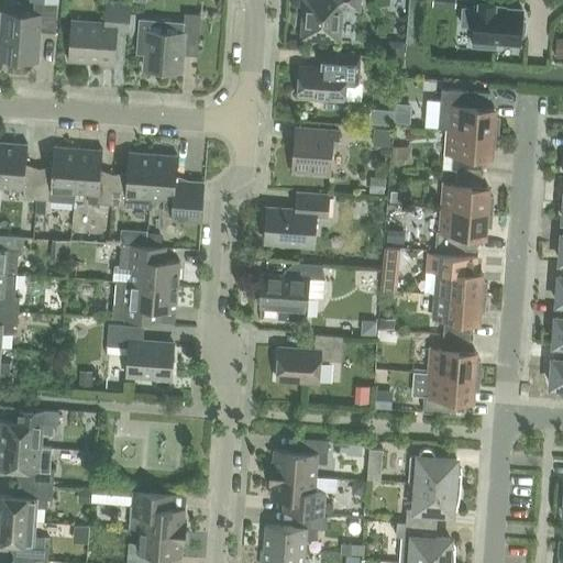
[(305,0),(302,37),(339,41),(341,9),(359,10),(359,0),(305,0)]
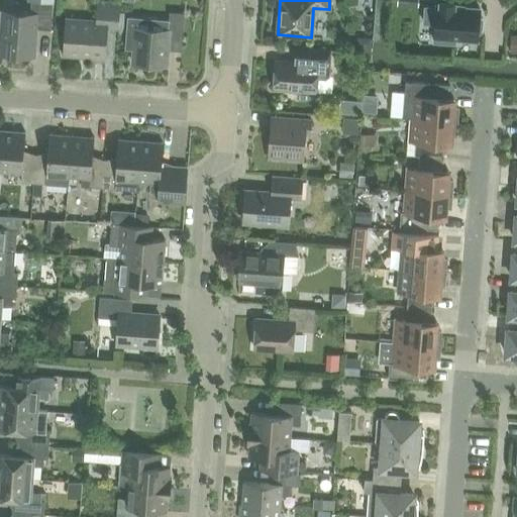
[(84,60),(96,61),(105,61),(107,28),(118,28),(120,3),(97,1),(96,22),(67,20),(67,18),(66,18),(63,56),(64,56),(64,54),(84,56),(84,60)]
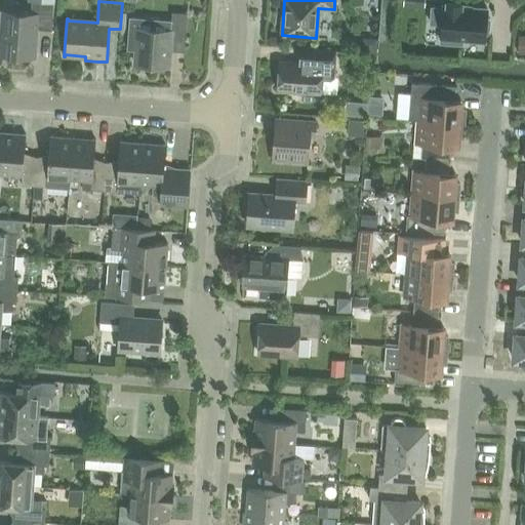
[(0,40),(0,53),(34,56),(36,29),(50,30),(52,4),(38,3),(33,3),(32,3),(31,13),(2,11),(0,40)]
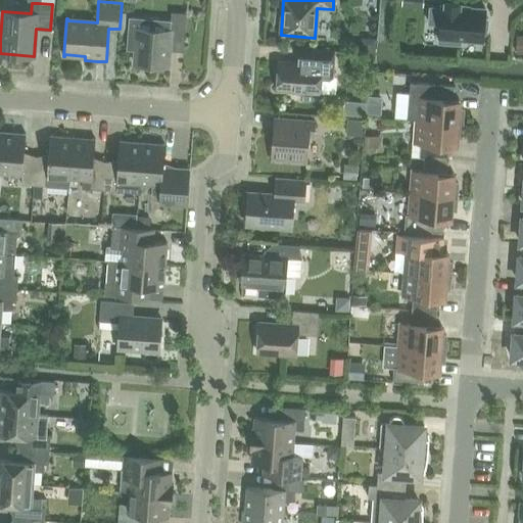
[(488,19),(485,15),(485,9),(470,7),(471,5),(470,5),(469,7),(460,7),(461,4),(444,3),(444,5),(442,5),(442,7),(430,6),(429,22),(441,24),(439,42),(461,44),(461,40),(483,41),(483,35),(487,32),(488,19)]
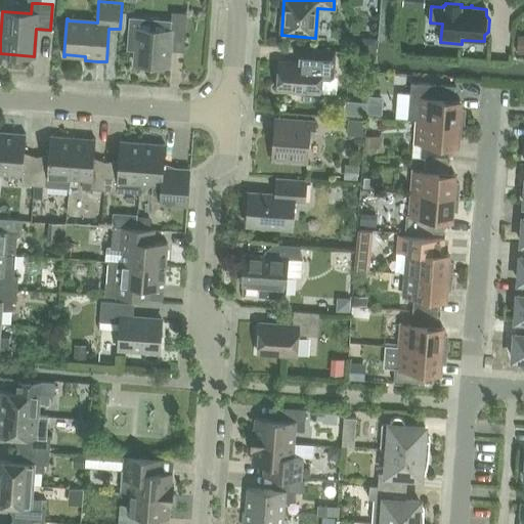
[(129,17),(126,50),(135,50),(134,63),(168,67),(170,41),(184,42),(186,13),(171,12),(171,20),(129,17)]
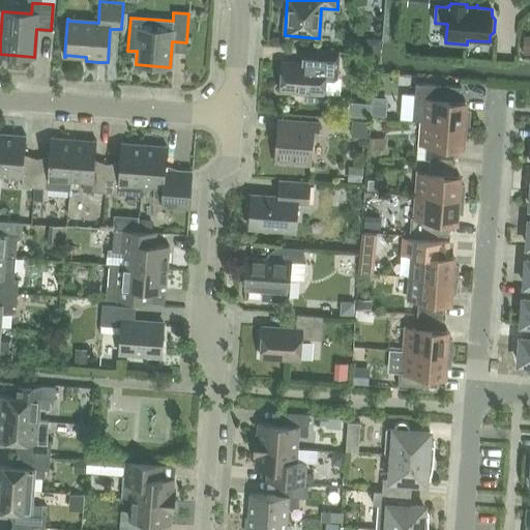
[(283,62),(280,91),(304,93),(304,99),(306,101),(321,102),(323,100),(324,94),(325,77),(336,78),(337,67),(339,52),(314,50),(301,49),(300,63),(283,62)]
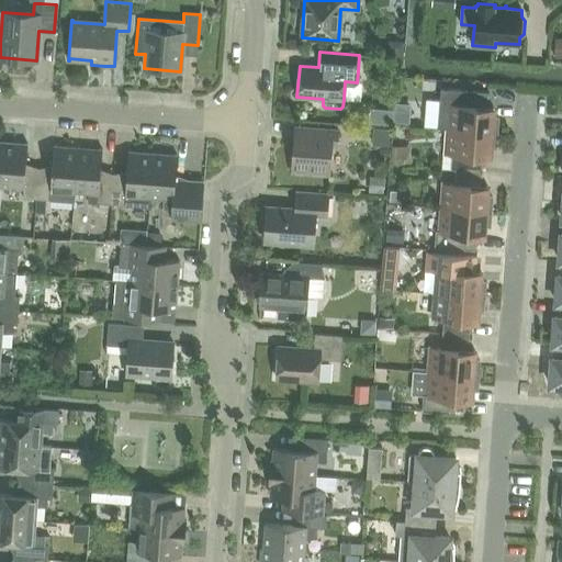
[(440,90),(438,128),(448,130),(448,128),(497,133),(498,119),(493,117),(494,109),(486,108),(489,93),(440,90)]
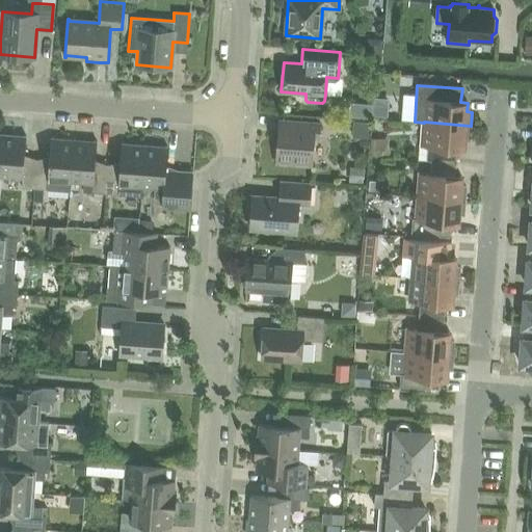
[(367,96),(368,116),(390,116),(389,95),(367,96)]
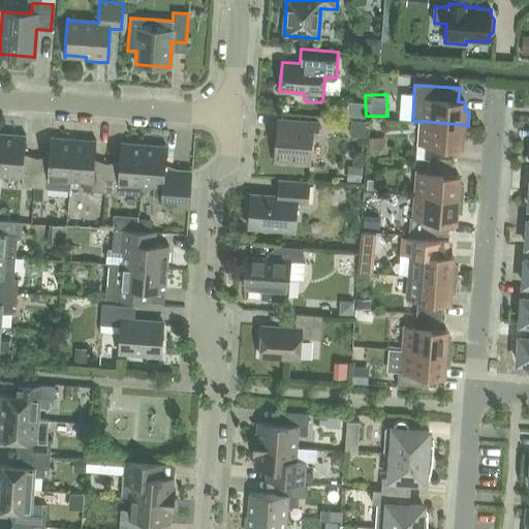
[(346,120),(348,135),(361,133),(359,119),(346,120)]
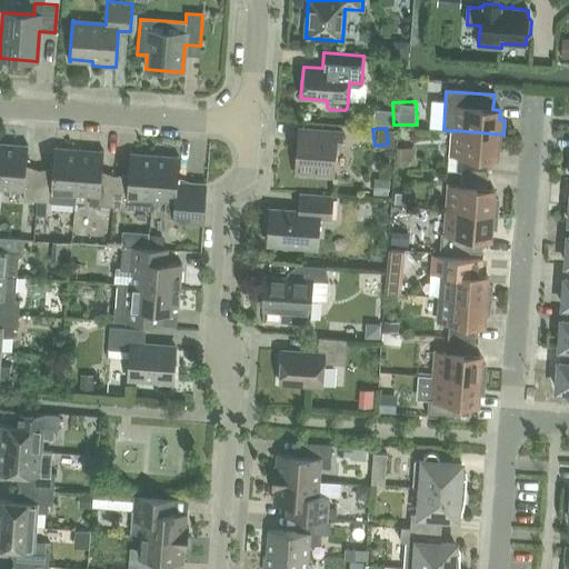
[(295,173),(332,177),(335,147),(340,147),(341,131),(306,129),(305,142),(298,142),(295,173)]
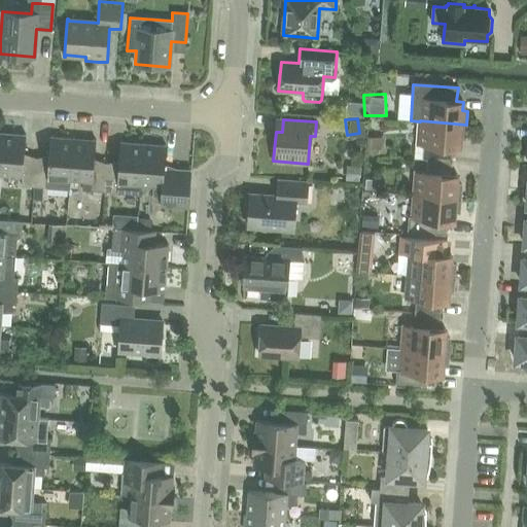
[(466,125),(420,120),(420,121),(418,144),(424,145),(423,159),(427,159),(452,161),(453,148),(457,147),(459,147),(460,138),(465,139),(466,125)]
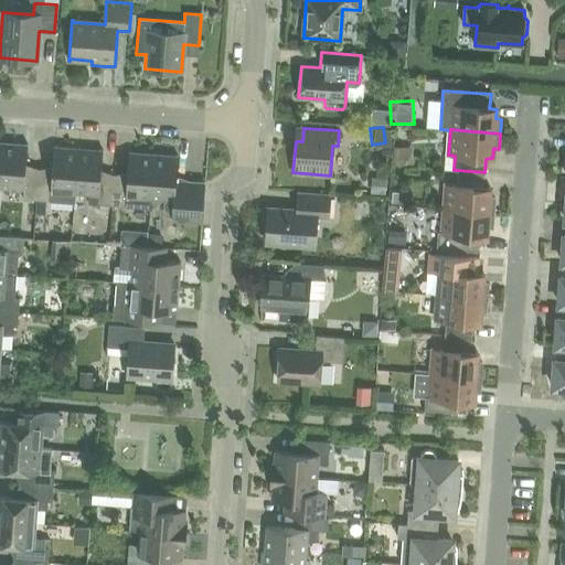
[(23,199),(36,200),(39,172),(25,171),(28,145),(3,142),(0,179),(0,185),(23,188),(23,199)]
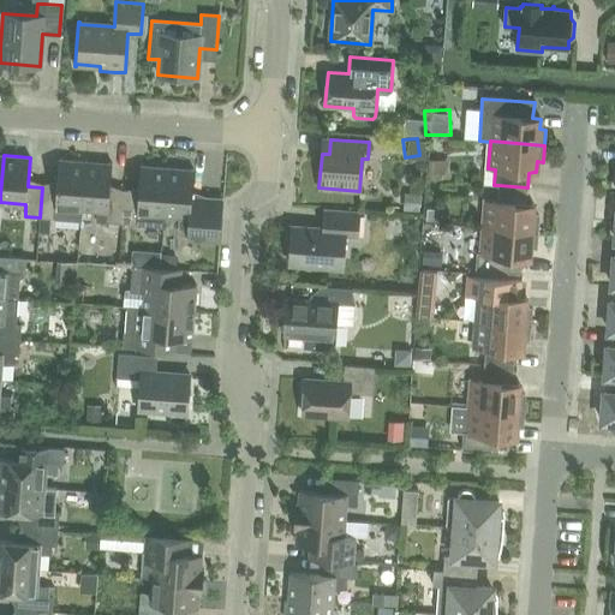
[(42,187),(40,218),(81,221),(82,209),(85,162),(59,160),(57,189),(42,187)]
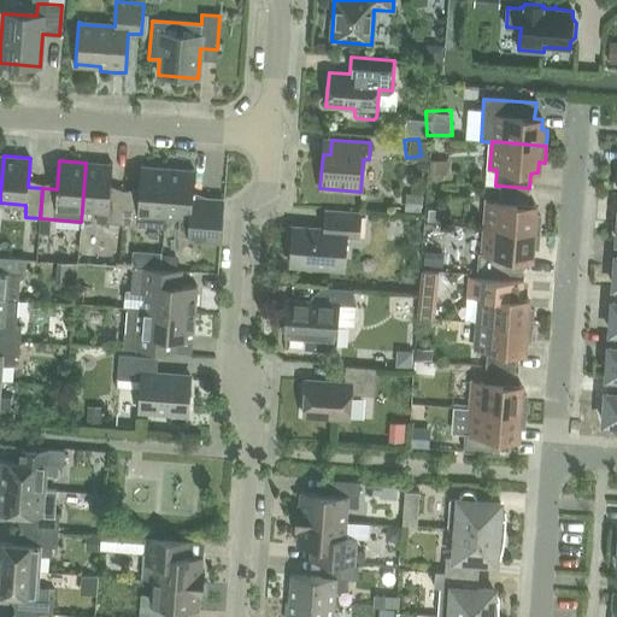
[(95,222),(122,224),(124,194),(110,194),(112,164),(86,163),(82,210),(97,211),(95,222)]
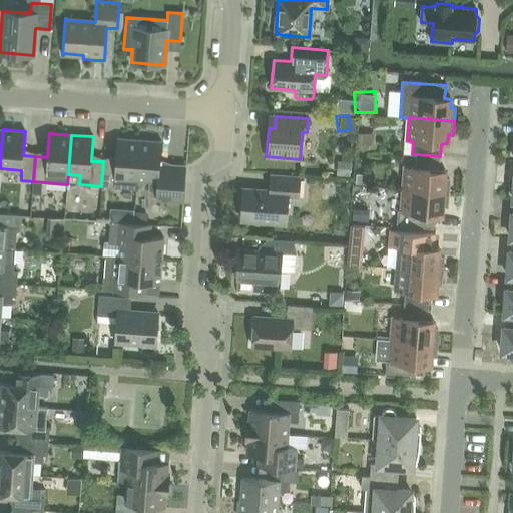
[(103,161),(101,186),(136,189),(137,179),(136,179),(139,140),(117,138),(115,162),(103,161)]
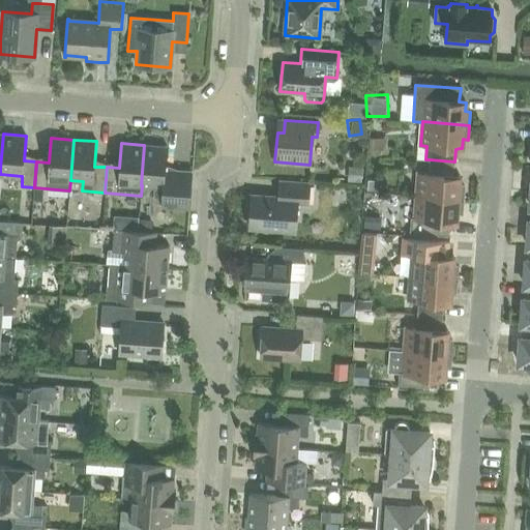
[(160,207),(188,209),(192,174),(177,173),(177,171),(176,171),(176,172),(165,172),(167,146),(144,145),(141,185),(142,185),(154,186),(153,197),(162,197),(160,207)]
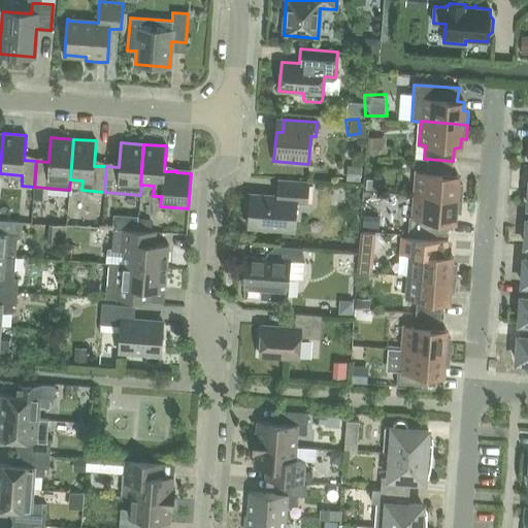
[(452,173),(453,161),(428,159),(427,173),(417,172),(416,195),(461,198),(462,186),(458,185),(458,175),(456,175),(452,173)]
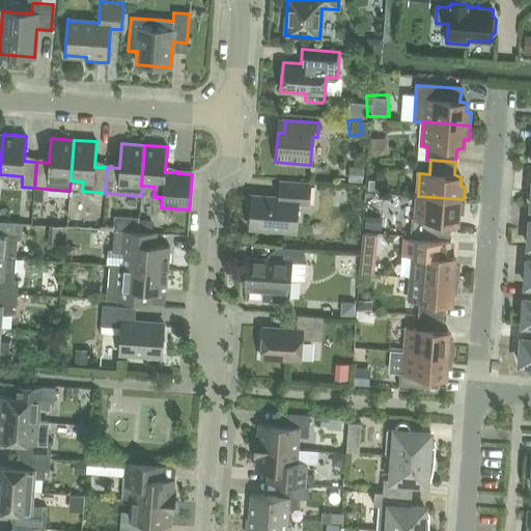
[(347,180),(362,182),(363,166),(348,165),(347,180)]
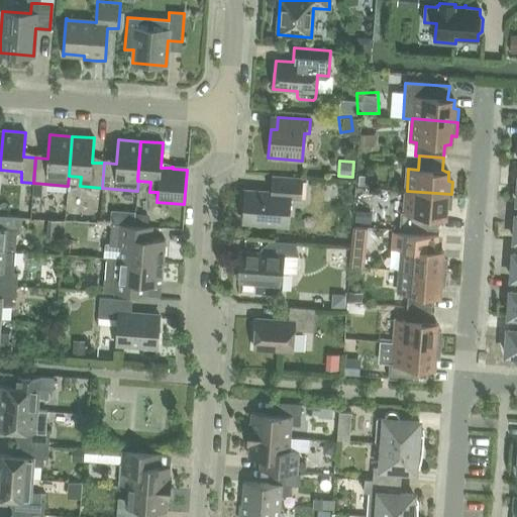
[(243,222),(288,225),(290,197),(300,198),(302,179),(273,177),(272,192),(245,190),(243,222)]
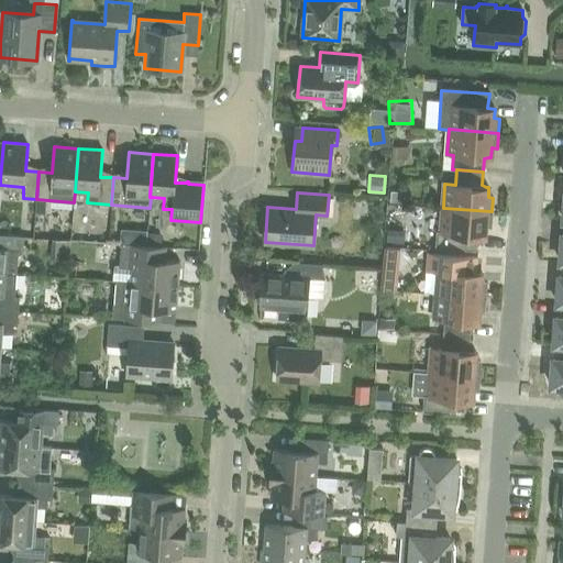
[(490,227),(492,211),(443,208),(441,232),(437,231),(435,247),(477,251),(477,238),(482,236),(485,236),(486,227),(490,227)]
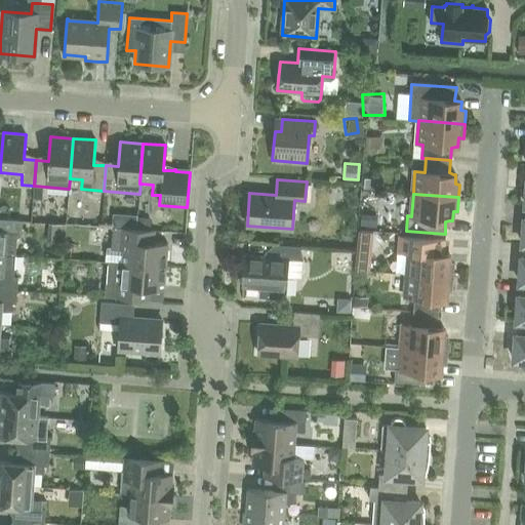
[(0,253),(5,254),(15,255),(16,234),(22,234),(23,220),(0,218),(0,253)]
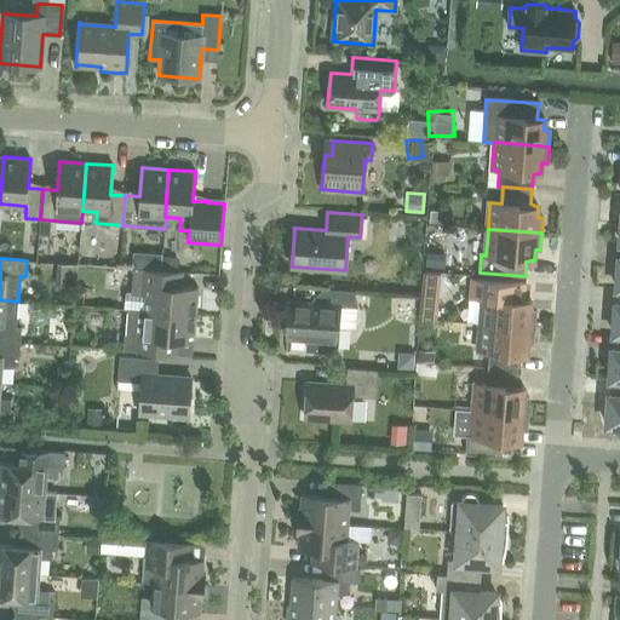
[(126,292),(125,309),(145,311),(195,315),(197,288),(182,287),(182,273),(161,271),(133,269),(132,292),(126,292)]
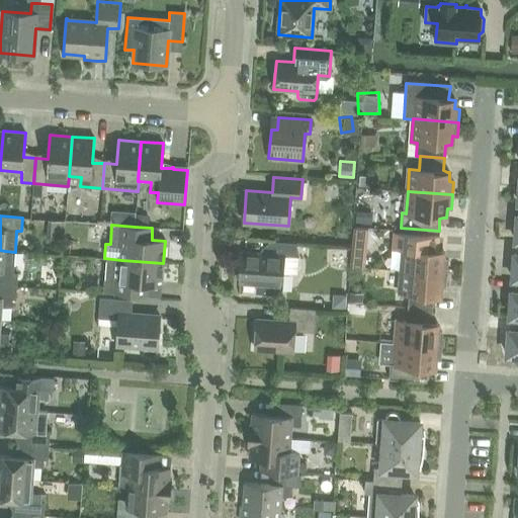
[(396,234),(395,249),(403,249),(402,270),(446,273),(448,260),(443,260),(443,251),(441,251),(437,249),(438,237),(414,235),(396,234)]
